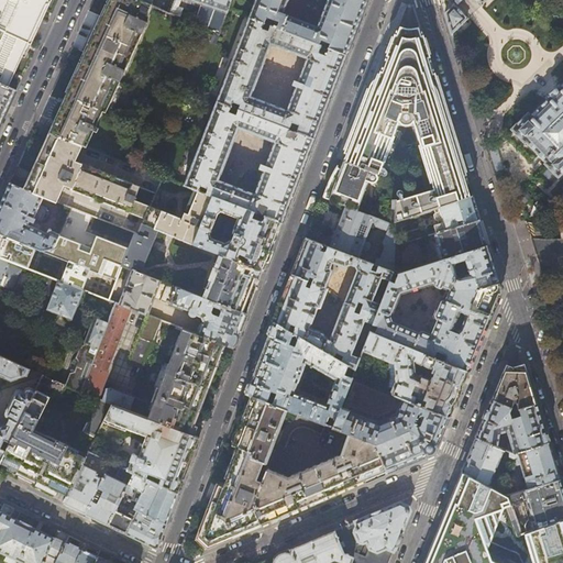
[(0,0),(0,83),(8,87),(19,64),(35,29),(44,8),(46,3),(48,3),(50,0),(0,0)]
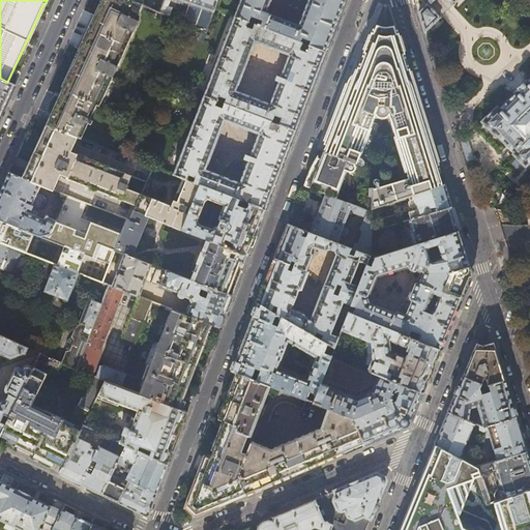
[(68,80),(60,99),(55,97),(53,99),(50,104),(49,108),(49,112),(53,114),(48,125),(78,138),(81,139),(88,124),(91,125),(92,122),(89,120),(96,105),(99,106),(138,21),(135,20),(142,4),(131,0),(105,0),(100,10),(68,80)]
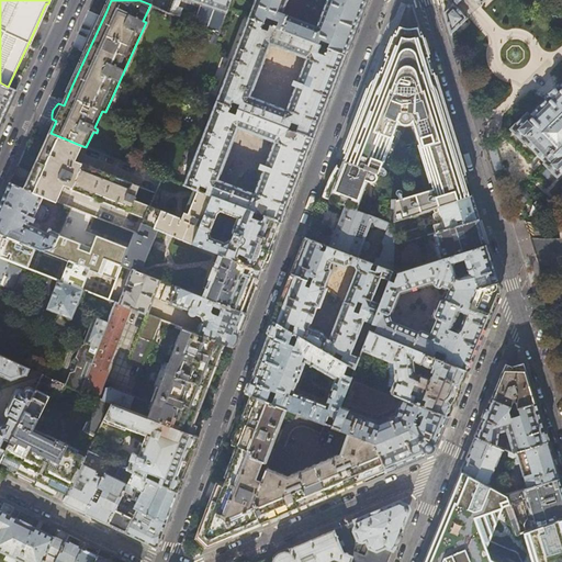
[(139,0),(150,4),(170,13),(173,0),(139,0)]
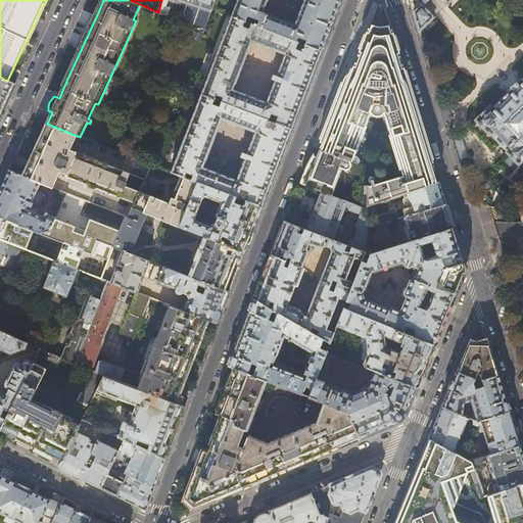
[(210,11),(176,0),(161,0),(158,12),(179,21),(203,32),(210,11)]
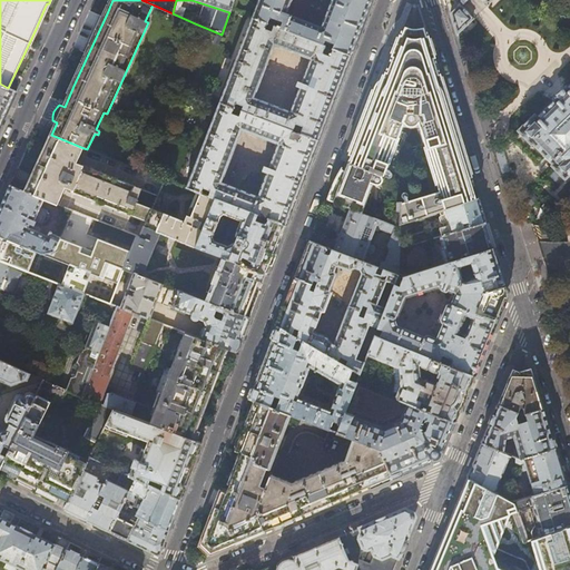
[(192,0),(229,12),(229,10),(233,0),(192,0)]
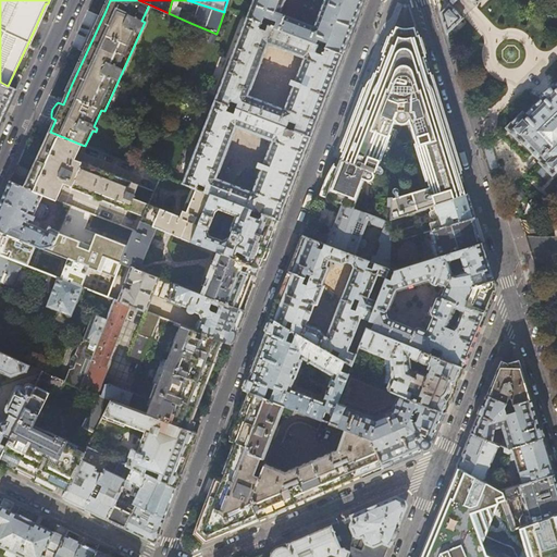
[(275,29),(343,54),(362,4),(362,0),(251,0),(246,17),(262,24),(263,24),(267,19),(277,23),(275,29)]
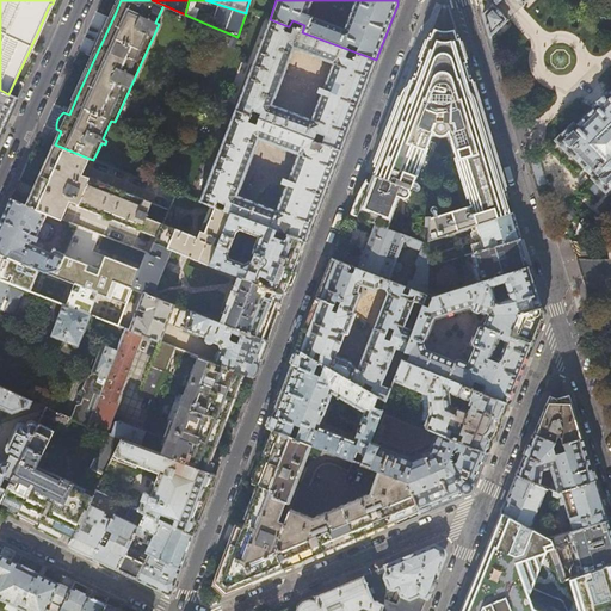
[(482,14),(489,37),(506,20),(493,5),(482,14)]
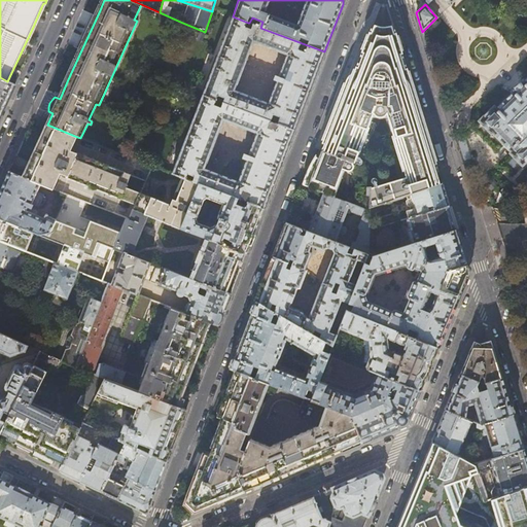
[(203,95),(217,101),(219,96),(225,98),(223,103),(293,130),(307,96),(324,51),(260,28),(254,25),(252,30),(246,28),(248,23),(233,16),(203,95)]
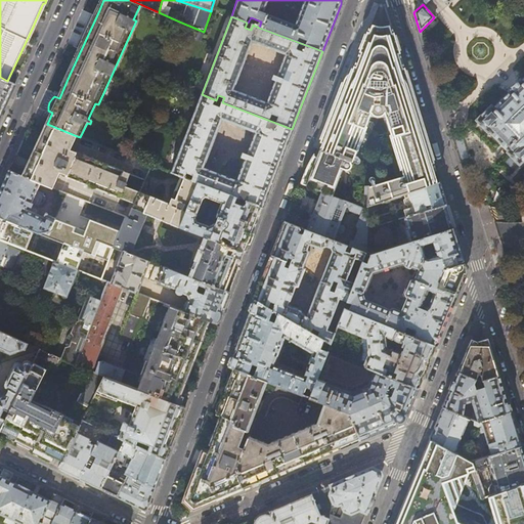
[(400,56),(394,35),(392,36),(390,27),(380,27),(373,26),(370,32),(368,32),(360,51),(362,52),(365,45),(368,46),(372,47),(377,48),(380,48),(385,48),(389,48),(392,48),(395,47),(397,56),(400,56)]
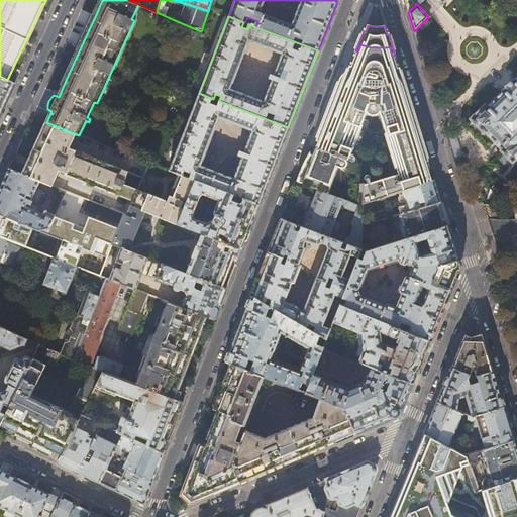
[(378,111),(397,172),(364,182),(363,204),(400,192),(430,182),(425,163),(428,162),(409,99),(399,68),(397,69),(392,56),(390,46),(387,47),(384,47),(380,47),(375,47),(372,47),(367,46),(364,45),(360,44),(357,52),(354,60),(351,66),(349,66),(347,70),(342,76),(340,78),(339,80),(316,140),(317,141),(315,147),(346,161),(366,111),(370,112),(372,112),(374,112),(378,111)]
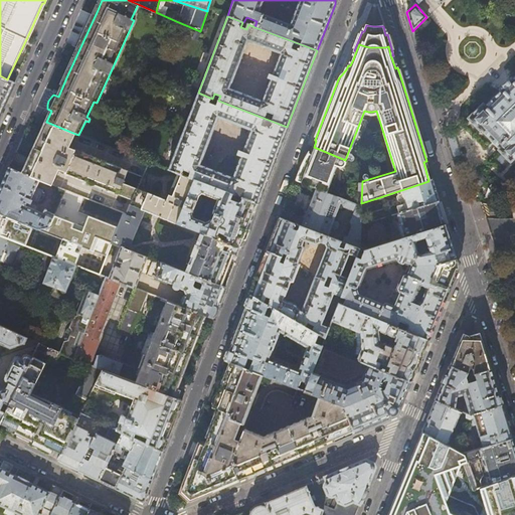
[(0,114),(2,109),(14,82),(7,79),(0,75),(0,114)]
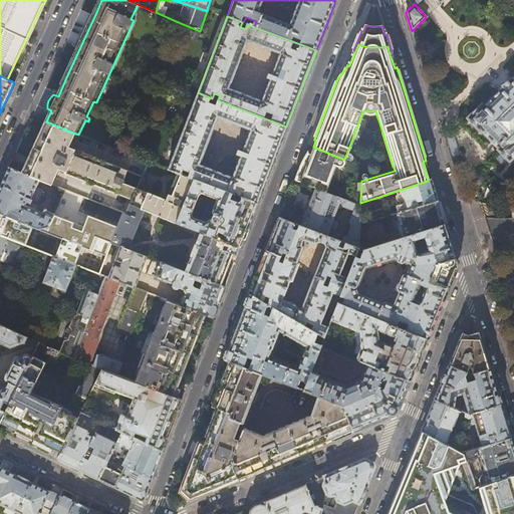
[(497,149),(509,161),(513,156),(513,75),(511,78),(510,77),(498,88),(500,90),(484,105),(482,103),(467,117),(479,130),(480,129),(498,148),(497,149)]
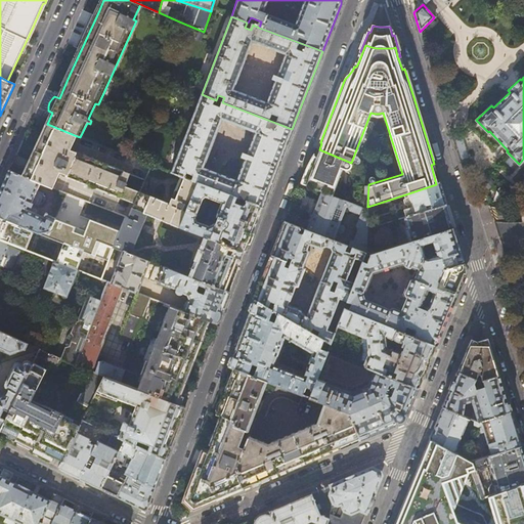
[(172,172),(181,176),(198,182),(237,198),(247,202),(262,207),(275,173),(292,129),(222,102),(220,107),(214,105),(216,100),(202,94),(172,172)]
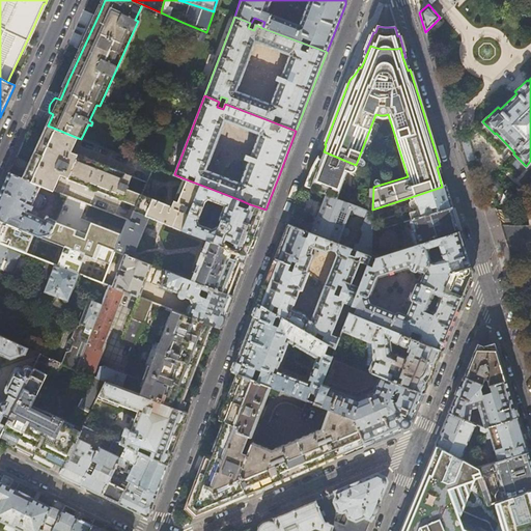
[(78,138),(48,126),(39,143),(23,178),(40,186),(53,190),(60,174),(67,177),(67,178),(137,205),(141,194),(147,182),(132,176),(132,175),(126,173),(124,173),(71,152),(78,138)]
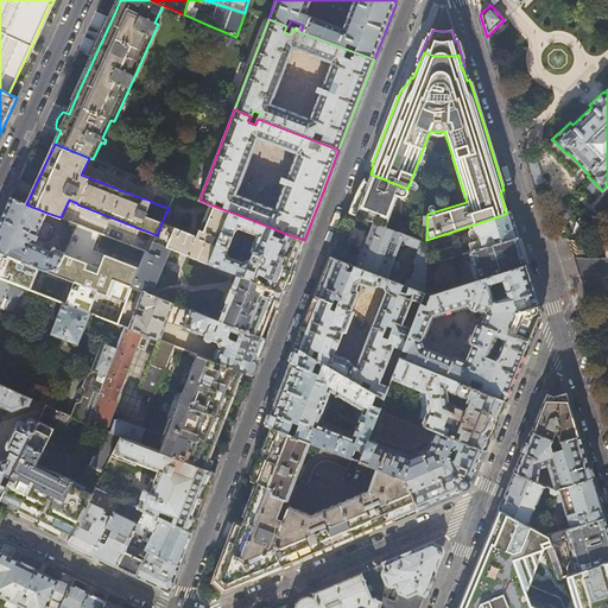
[(381,227),(393,194),(403,197),(406,197),(407,195),(409,192),(407,189),(371,173),(367,183),(365,182),(360,192),(350,216),(373,225),(381,227)]
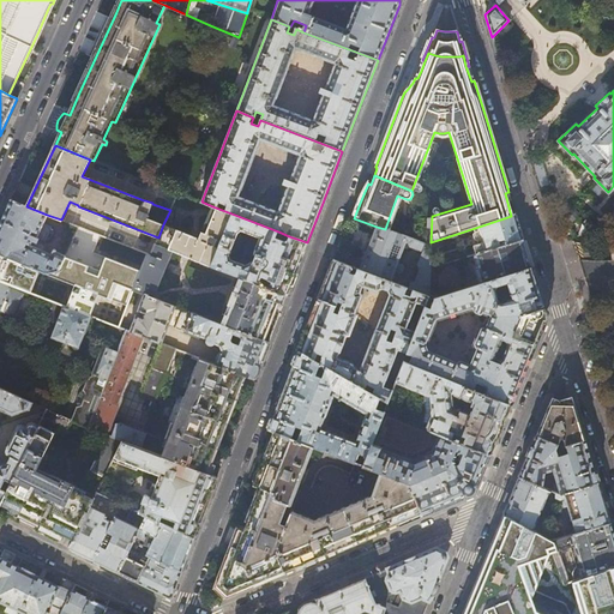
[(47,215),(26,206),(10,199),(0,221),(0,254),(35,269),(44,274),(58,271),(64,257),(52,251),(52,252),(48,251),(47,253),(41,251),(43,247),(31,241),(32,241),(36,242),(38,239),(36,238),(37,236),(44,240),(50,227),(43,223),(47,215)]
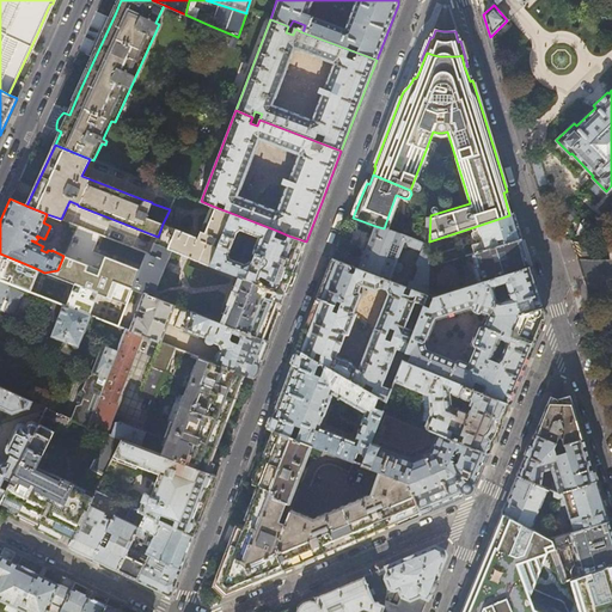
[(212,265),(231,213),(212,206),(199,238),(163,224),(158,237),(150,255),(147,254),(133,289),(144,294),(153,297),(172,250),(210,265),(212,265)]
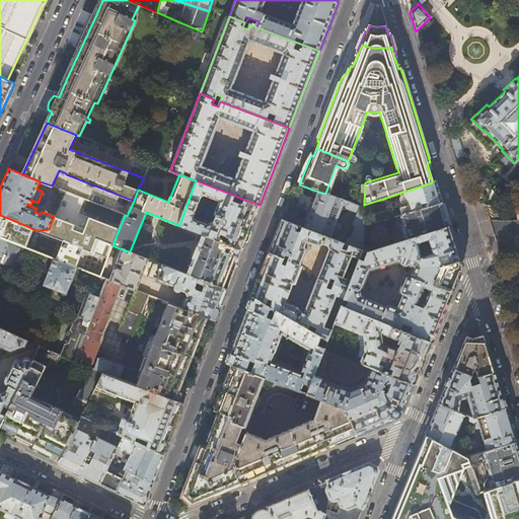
[(228,243),(238,247),(242,249),(250,229),(260,205),(244,200),(243,204),(242,203),(242,204),(233,201),(235,196),(196,180),(179,225),(206,235),(221,241),(221,239),(221,238),(220,238),(221,235),(230,238),(228,243)]
